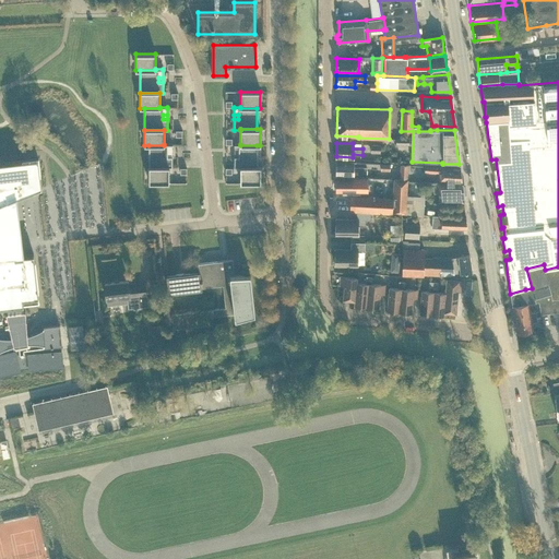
[(171,153),(171,145),(171,144),(164,144),(164,145),(149,145),(149,167),(169,167),(171,167),(171,156),(167,156),(167,153),(171,153)]
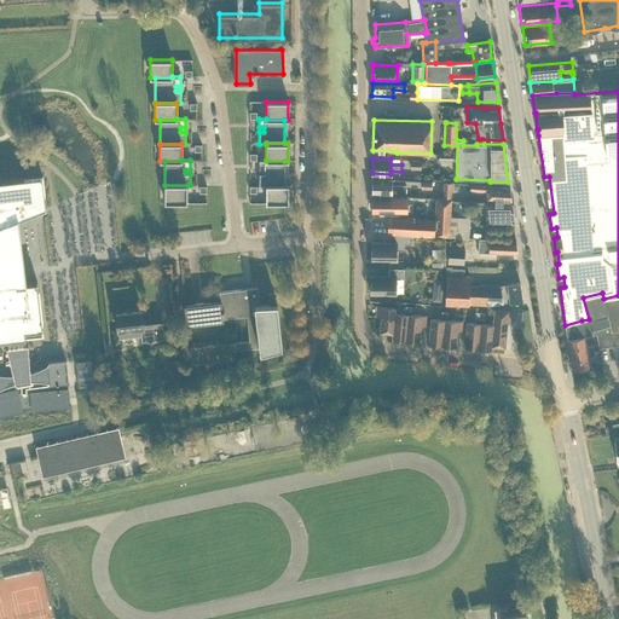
[(264,173),(259,173),(259,185),(266,185),(266,184),(284,184),(284,161),(266,161),(266,160),(259,160),(259,161),(259,169),(264,169),(264,173)]
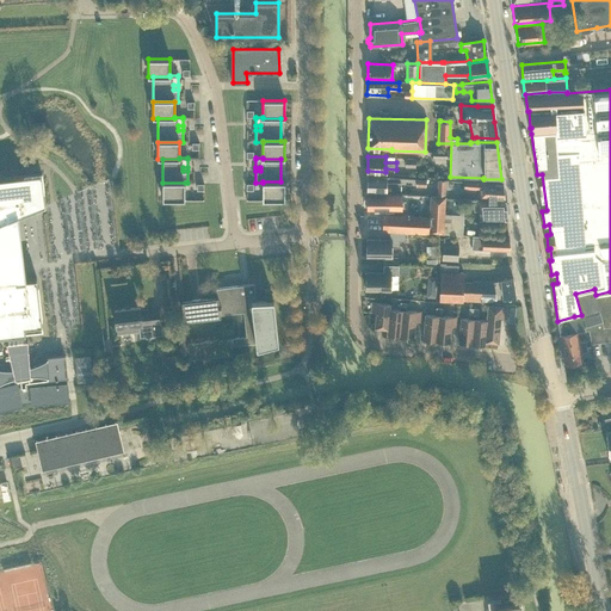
[(0,409),(23,405),(23,403),(31,401),(31,403),(68,400),(65,357),(47,358),(47,359),(44,360),(42,363),(39,364),(36,365),(34,366),(31,368),(28,350),(26,340),(25,341),(24,333),(43,331),(42,331),(36,278),(19,279),(19,276),(17,263),(17,258),(12,218),(45,205),(42,173),(0,178),(0,335),(7,335),(8,343),(6,343),(11,363),(12,370),(10,370),(6,370),(1,370),(0,369),(0,409)]
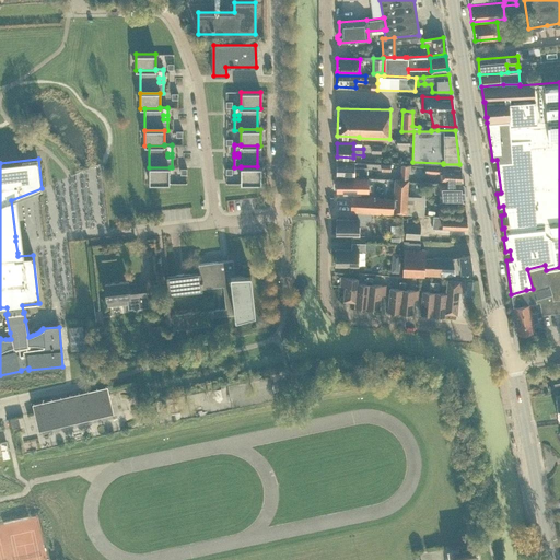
[(366,167),(353,166),(354,162),(337,162),(337,175),(366,176),(366,167)]
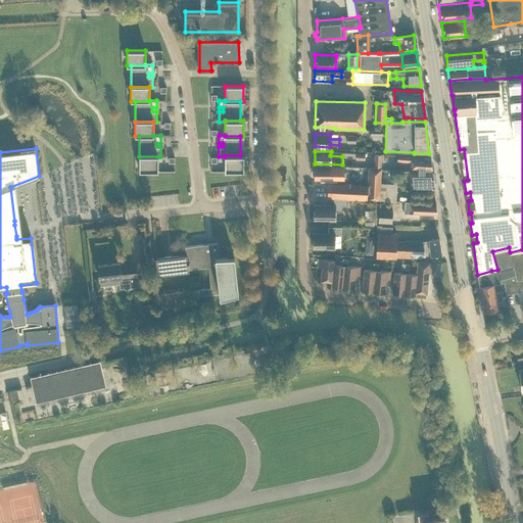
[(430,154),(409,154),(397,153),(397,160),(410,160),(410,169),(431,170),(430,154)]
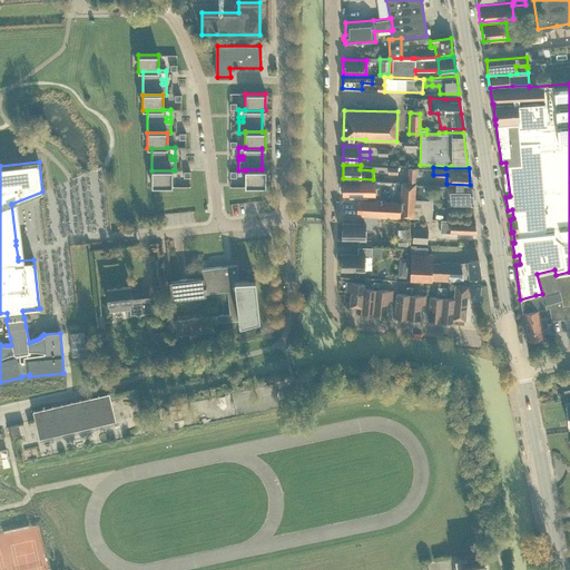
[(244,186),(265,187),(265,169),(262,169),(245,169),(245,170),(244,186)]
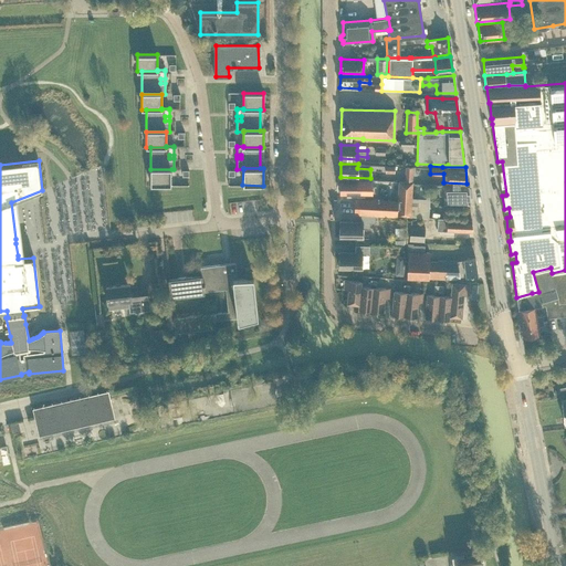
[(150,169),(150,185),(170,185),(171,169),(150,169)]
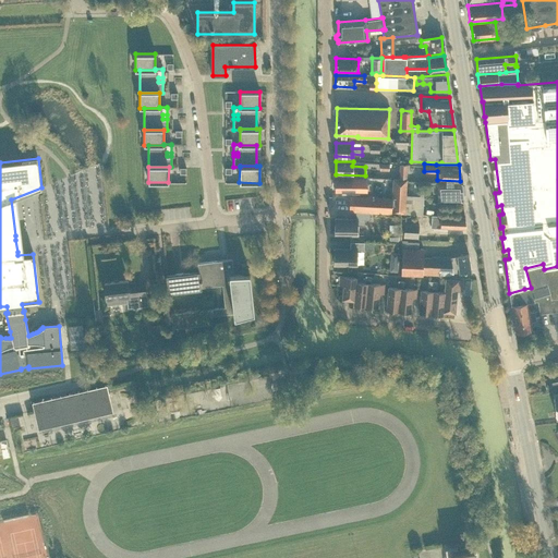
[(367,179),(352,178),(336,178),(336,190),(350,191),(350,190),(358,190),(366,191),(367,179)]
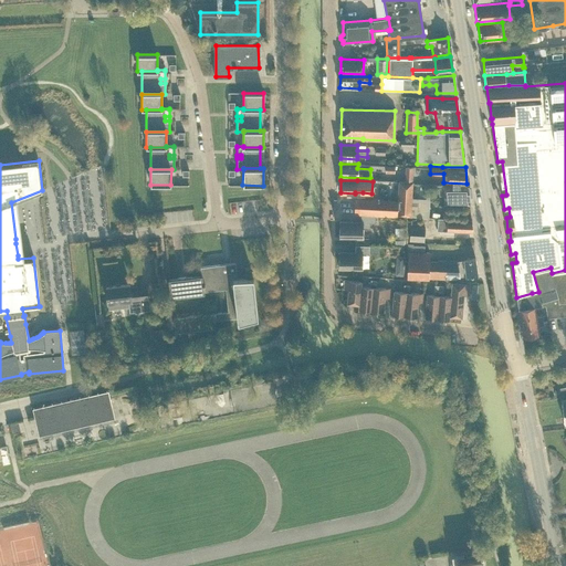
[(410,216),(412,181),(399,180),(398,200),(355,198),(354,212),(410,216)]
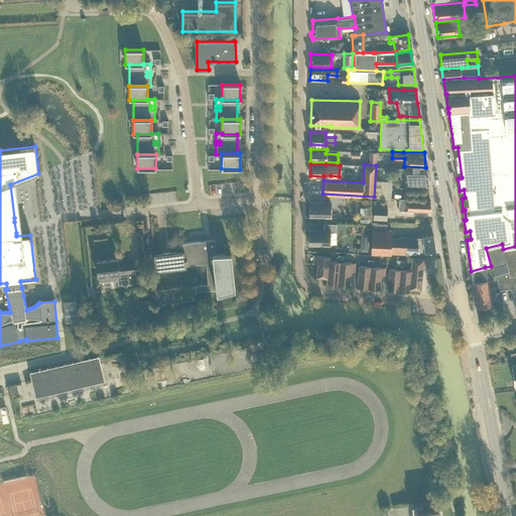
[(403,168),(398,168),(398,171),(399,171),(399,176),(404,177),(405,184),(427,185),(425,169),(403,168)]
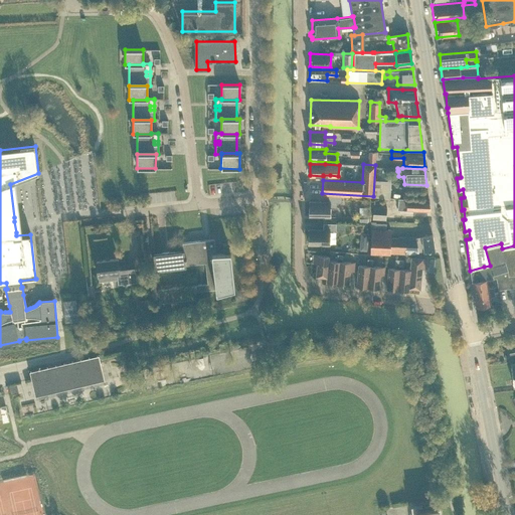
[(328,201),(309,201),(309,216),(330,216),(330,207),(336,207),(336,202),(341,202),(341,195),(328,195),(328,201)]
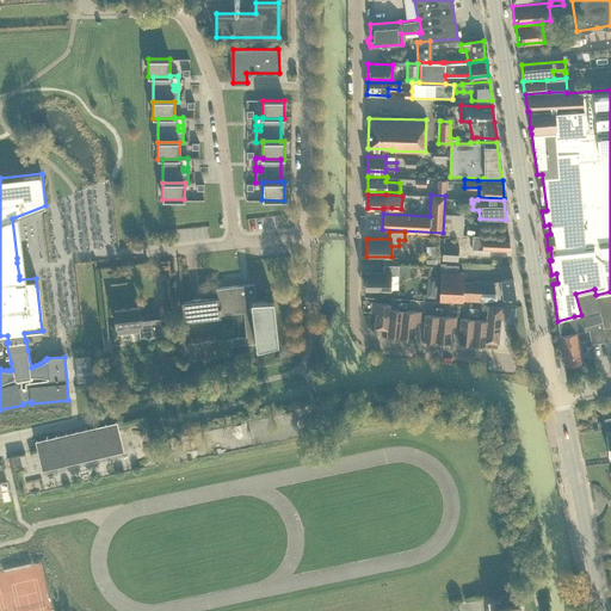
[(508,235),(477,234),(471,234),(471,247),(510,248),(508,235)]
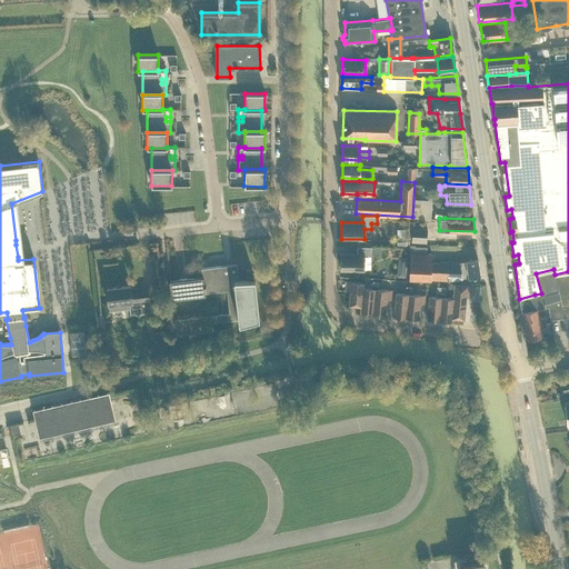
[(427,229),(412,228),(411,242),(426,242),(427,229)]
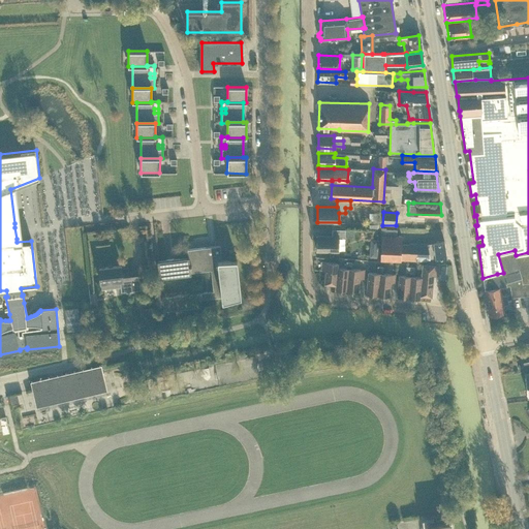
[(377,228),(377,219),(369,219),(369,228),(377,228)]
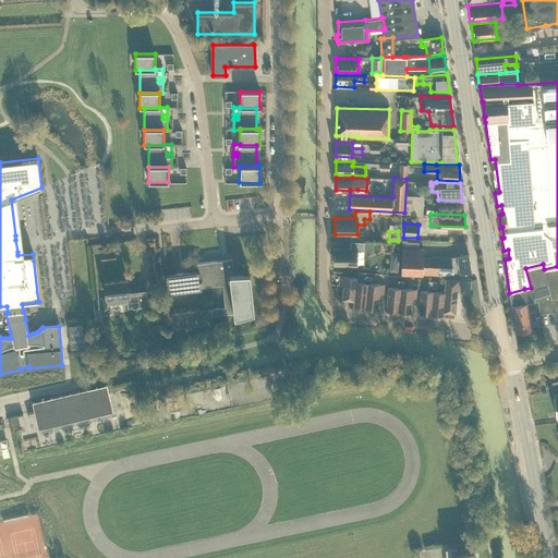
[(436,274),(438,274),(451,274),(453,273),(453,271),(459,270),(470,269),(468,253),(457,255),(457,256),(451,257),(436,256),(432,256),(432,257),(422,257),(423,250),(419,249),(419,242),(407,241),(407,240),(401,240),(401,247),(402,247),(402,249),(401,271),(435,274),(436,274)]
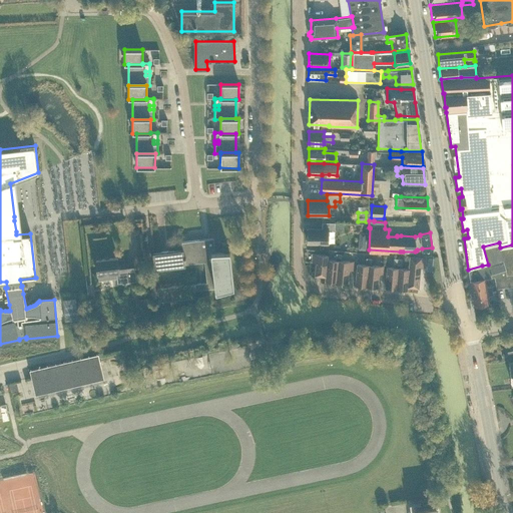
[(322,228),(307,227),(307,242),(328,243),(329,228),(335,229),(335,222),(322,221),(322,228)]
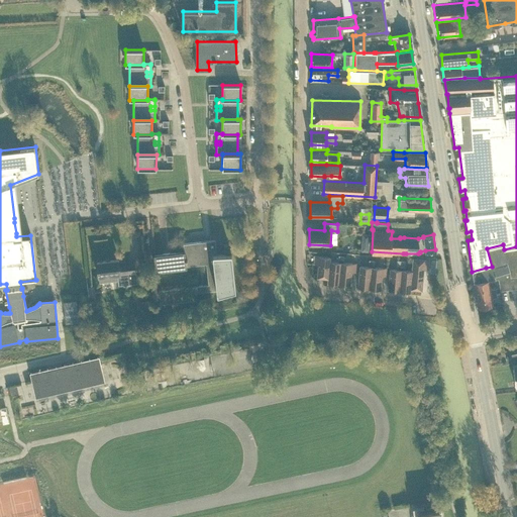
[(217,294),(235,290),(231,253),(217,253),(216,239),(183,243),(184,251),(154,254),(157,270),(186,267),(186,266),(205,264),(208,284),(209,291),(216,290),(217,294)]
